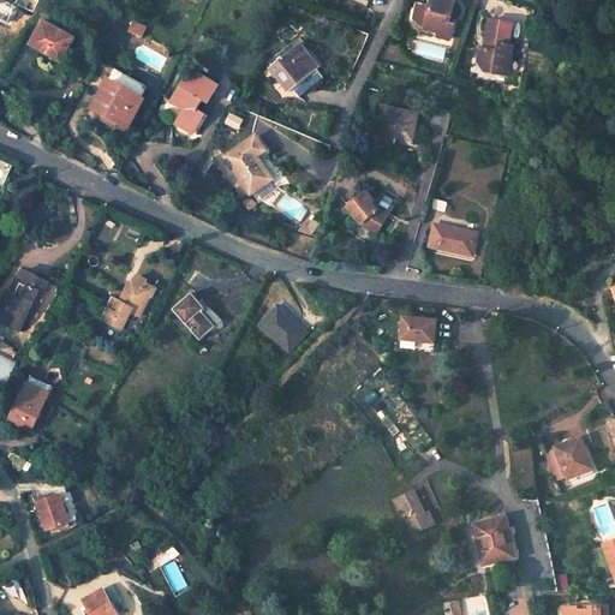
[(424,33),(439,36),(437,39),(452,41),(454,28),(451,27),(455,3),(443,0),(430,0),(429,11),(417,7),(415,23),(424,33)]
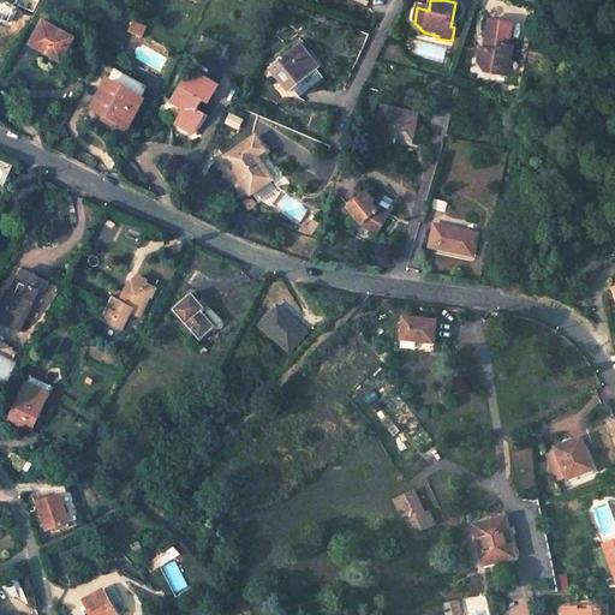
[(491,40),(489,49),(484,48),(481,64),(487,71),(500,75),(501,66),(512,69),(517,47),(511,46),(515,25),(493,21),(489,39),(491,40)]
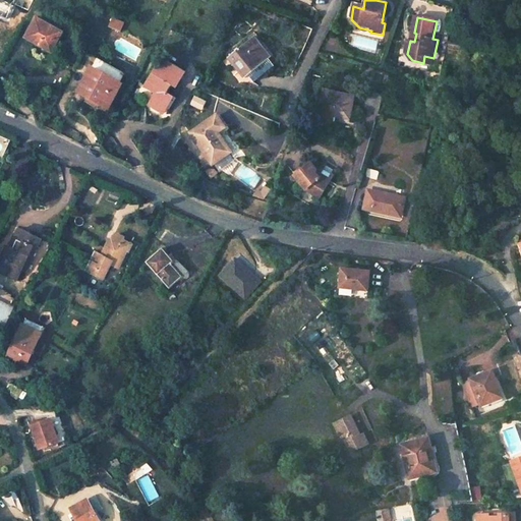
[(123,25),(112,19),(108,27),(119,34),(123,25)]
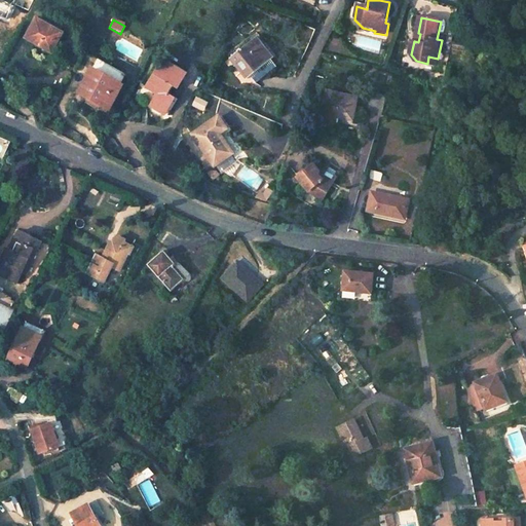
[(60,38),(33,24),(22,44),(46,57),(50,47),(53,49),(60,38)]
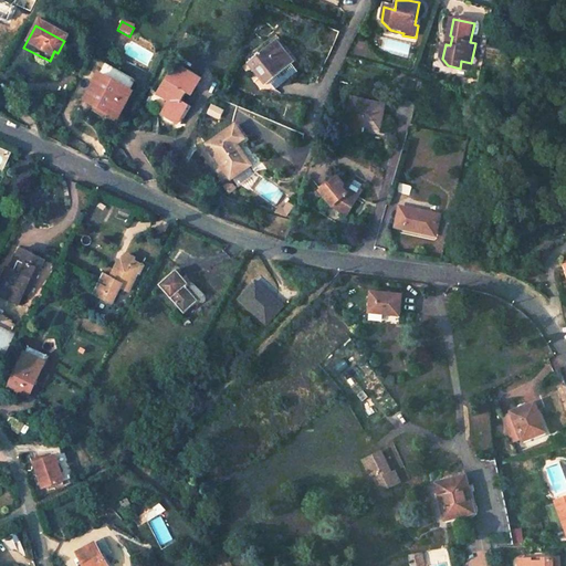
[(290,46),(281,37),(259,56),(276,76),(301,55),(292,45),(290,46)]
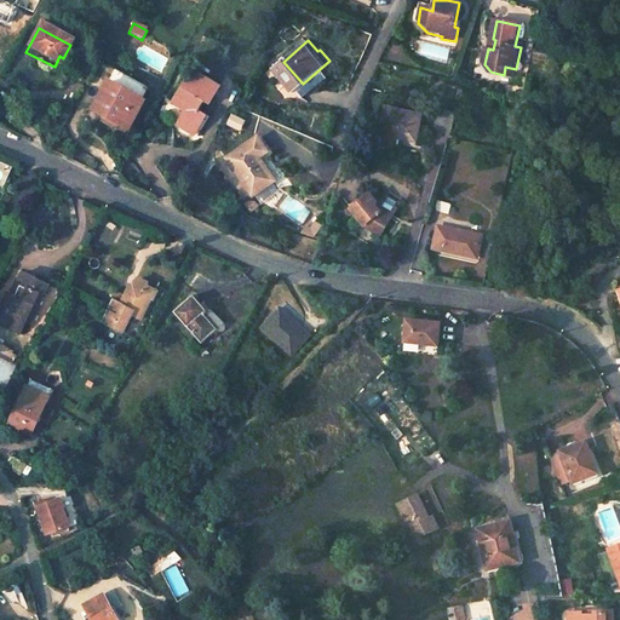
[(516,69),(505,67),(504,75),(515,78),(516,69)]
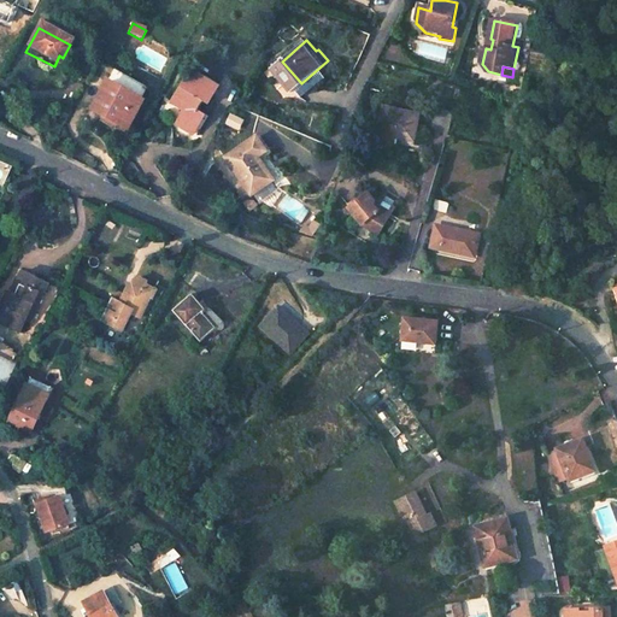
[(218,92),(198,76),(192,84),(186,80),(170,101),(183,111),(172,127),(189,137),(203,121),(195,115),(201,107),(206,110),(218,92)]
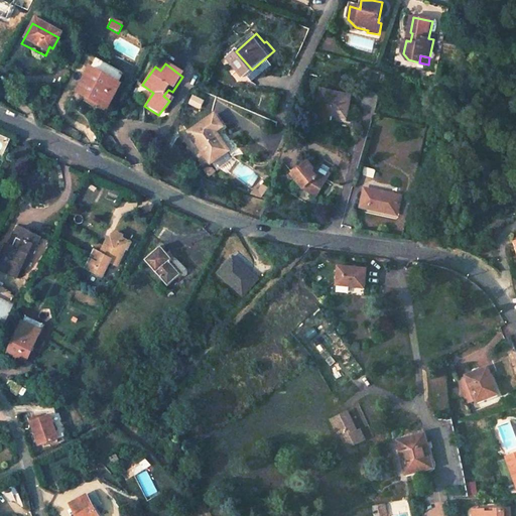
[(117,82),(91,69),(79,90),(109,106),(115,93),(112,91),(117,82)]
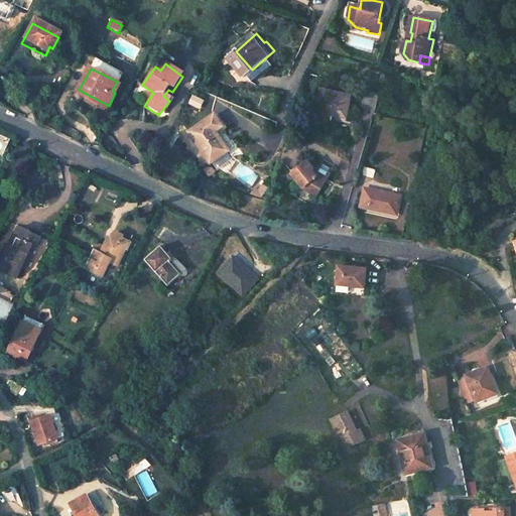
[(355,97),(328,88),(318,120),(328,123),(331,113),(349,119),(355,97)]
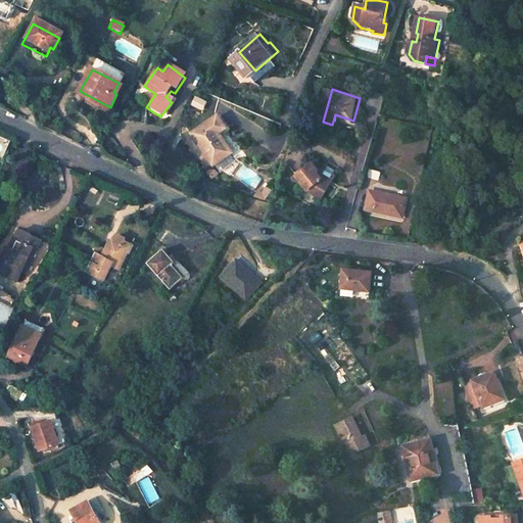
[(226,125),(218,113),(192,132),(215,162),(232,150),(218,131),(226,125)]
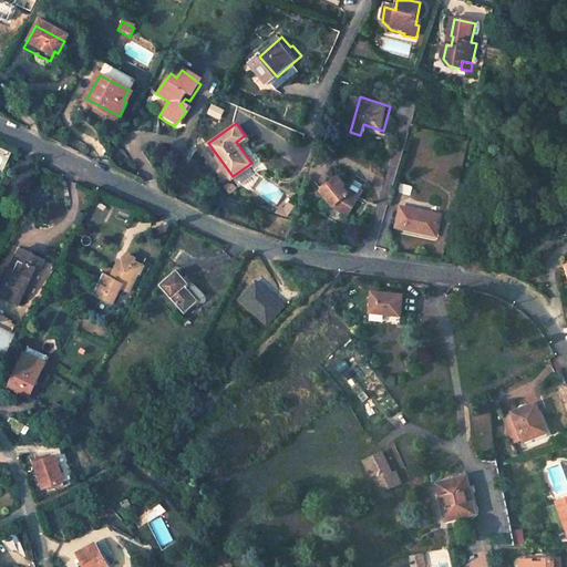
[(245,181),(256,177),(253,171),(243,174),(245,181)]
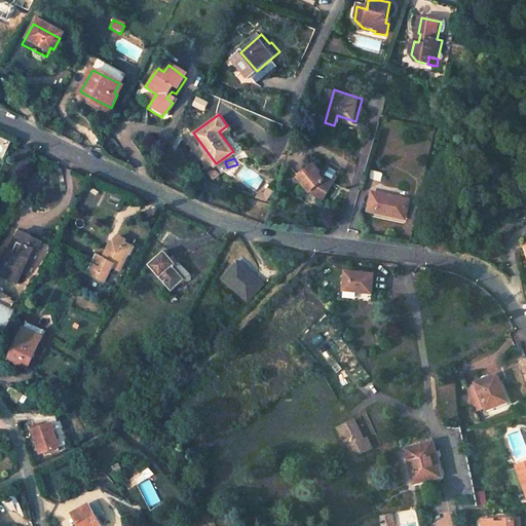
[(301,175),(311,188),(327,198),(335,184),(343,171),(332,164),(325,171),(316,160),(301,175)]
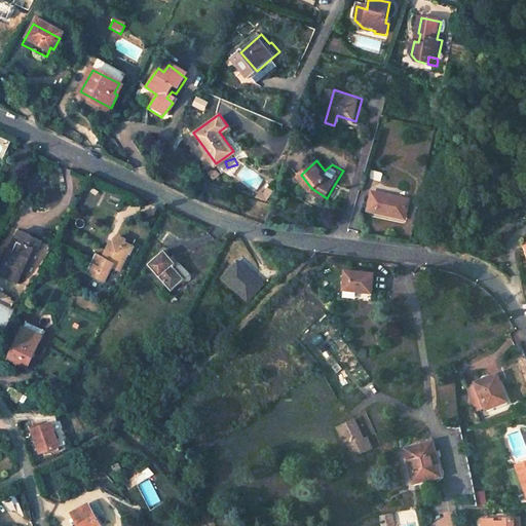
[(263,188),(261,192),(269,197),(276,186),(271,183),(267,190),(263,188)]
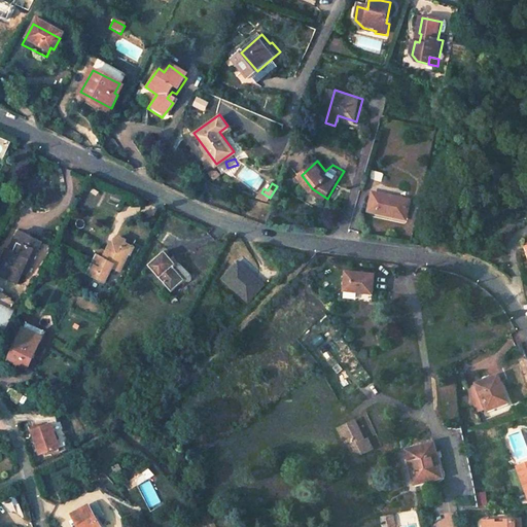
[(410,201),(374,192),(370,211),(406,218),(410,201)]
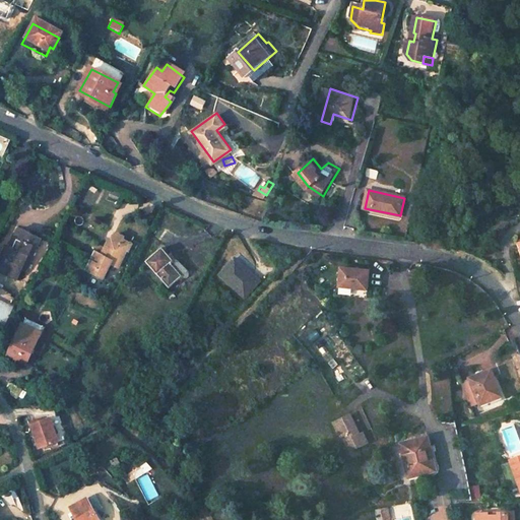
[(36,231),(20,223),(1,263),(21,273),(26,262),(31,264),(42,243),(33,239),(36,231)]
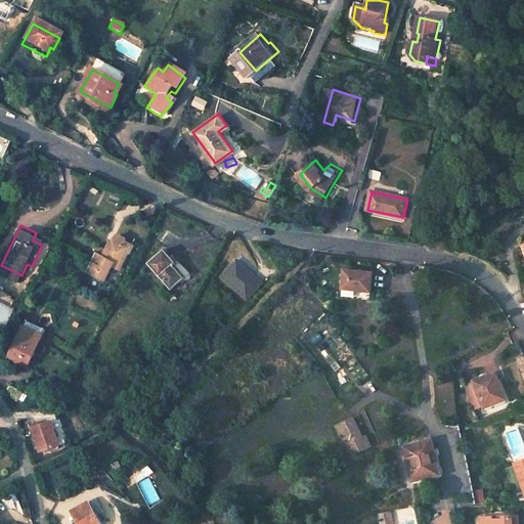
[(104,257),(94,252),(83,273),(103,282),(112,267),(120,271),(132,247),(114,238),(104,257)]
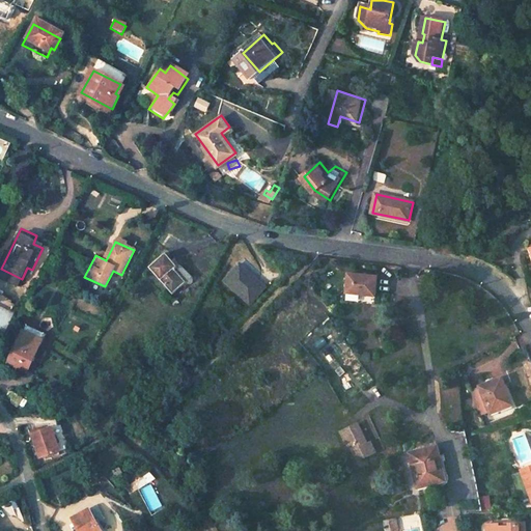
[(174,267),(165,254),(149,268),(171,294),(185,281),(189,284),(190,285),(191,284),(192,284),(193,283),(194,282),(194,281),(194,280),(194,279),(179,262),(174,267)]
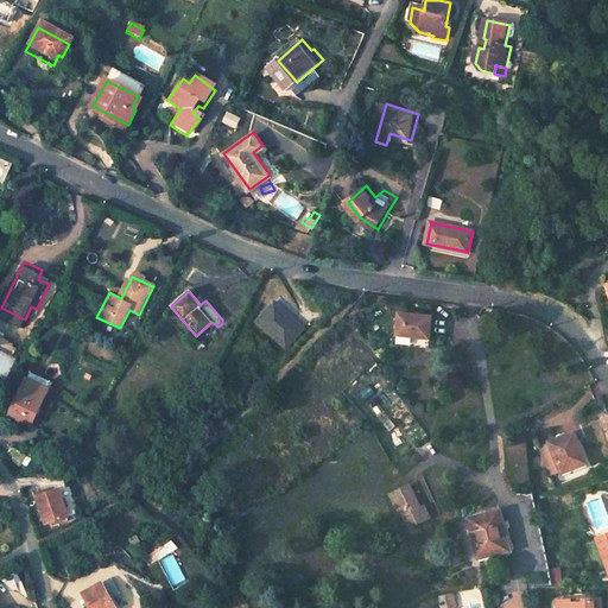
[(302,330),(276,303),(255,321),(283,348),(302,330)]
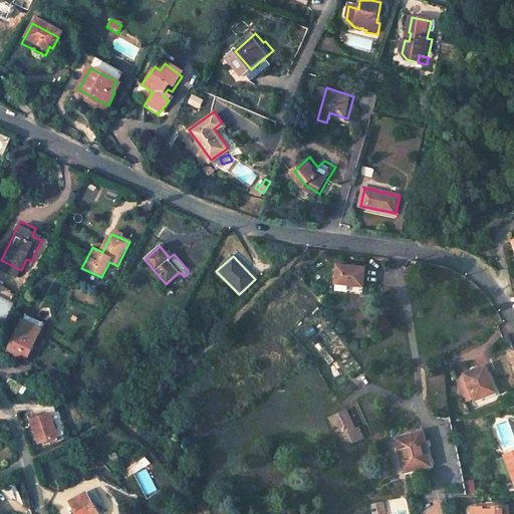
[(345,266),(342,284),(370,288),(372,270),(345,266)]
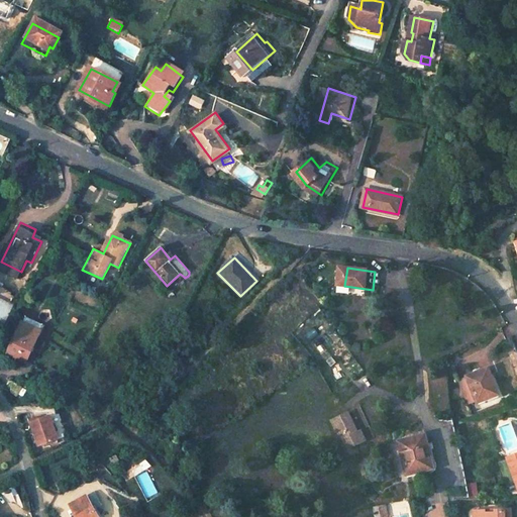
[(30,322),(23,318),(5,354),(22,364),(37,333),(28,327),(30,322)]
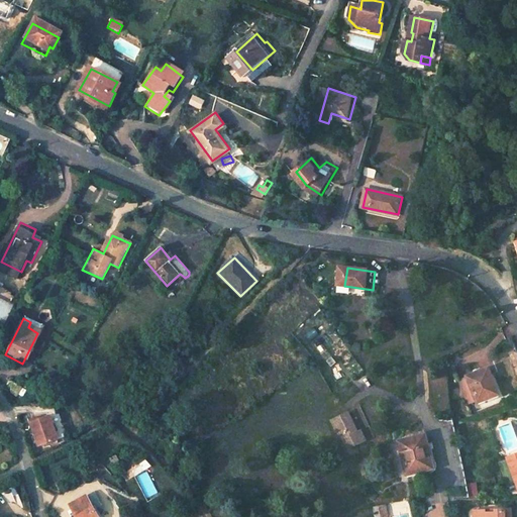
[(40,327),(30,322),(28,327),(37,333),(40,327)]
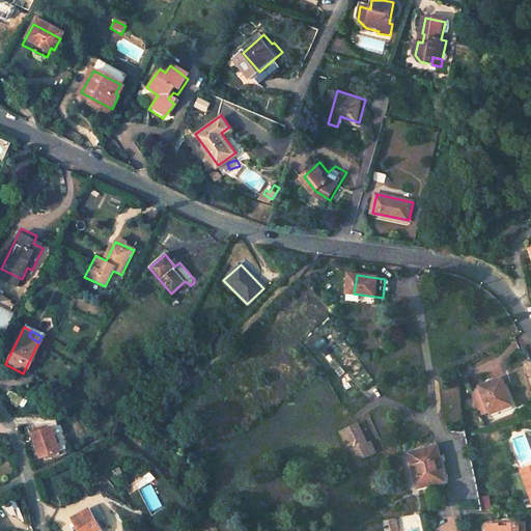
[(503,382),(479,391),(492,417),(516,407),(511,394),(508,396),(503,382)]
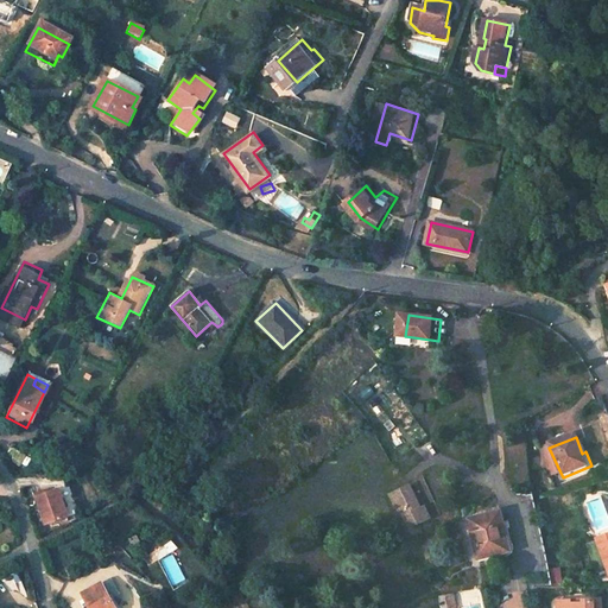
[(18,469),(11,456),(5,460),(14,475),(18,469)]
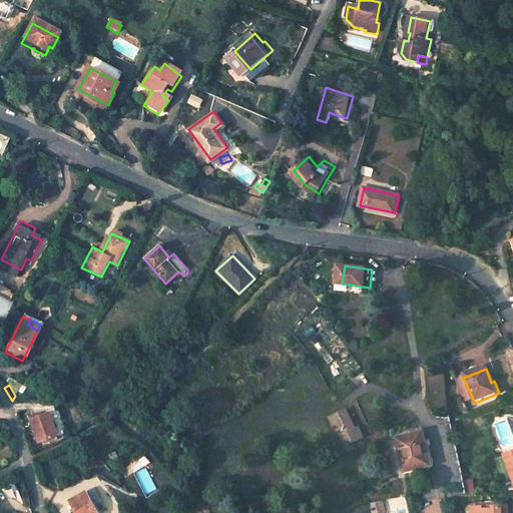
[(27,411),(37,437),(57,430),(53,418),(48,404),(27,411)]
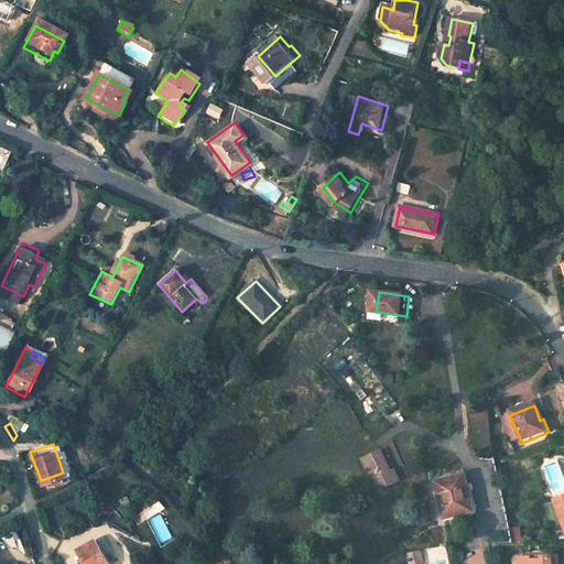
[(380,467),(371,472),(381,490),(398,481),(392,473),(384,476),(380,467)]
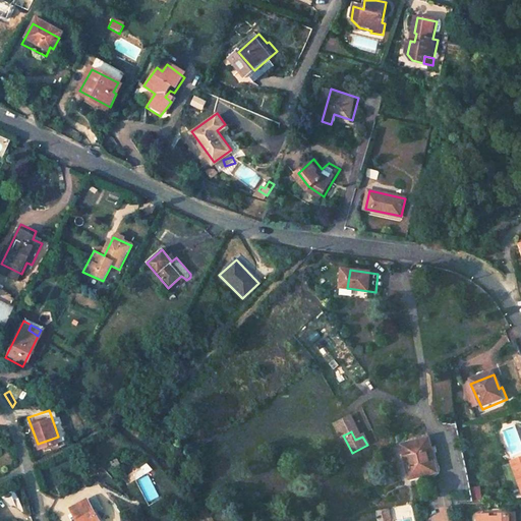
[(428,439),(403,445),(410,478),(438,472),(428,439)]
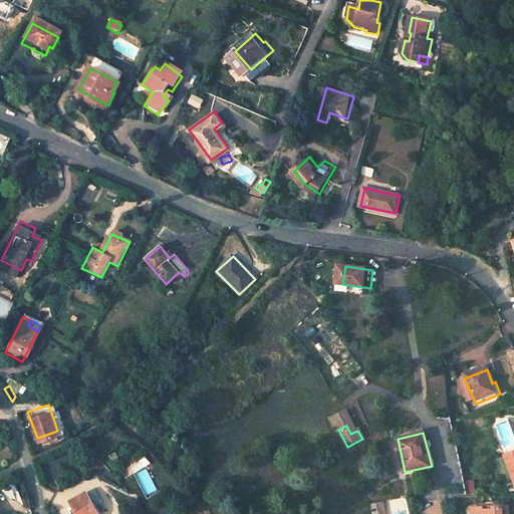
[(513,453),(500,458),(512,488),(513,487),(513,453)]
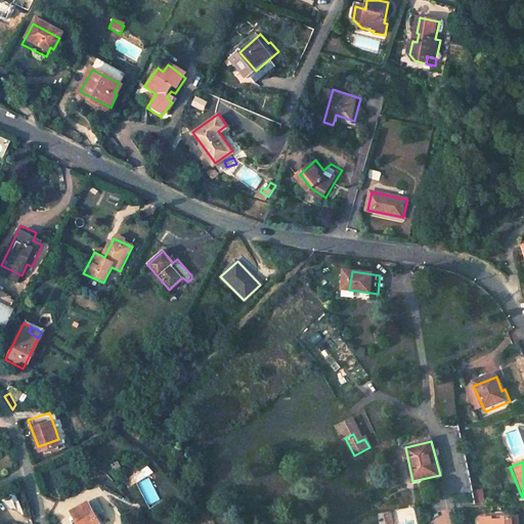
[(86,501),(70,509),(76,523),(94,523),(98,523),(86,501)]
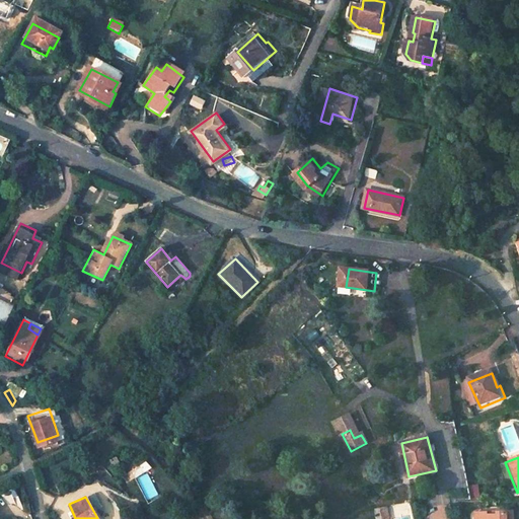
[(388,518),(386,507),(374,510),(376,518),(388,518)]
